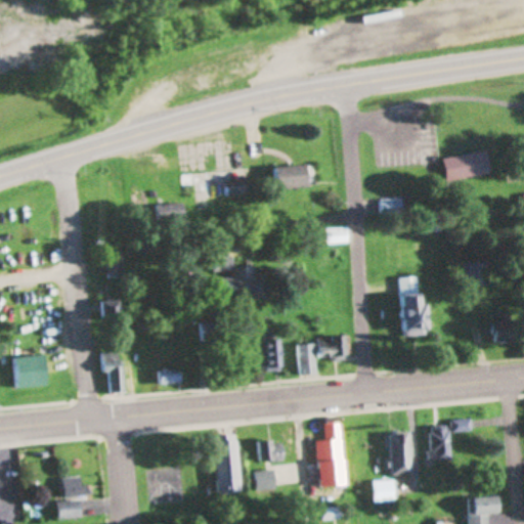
[(490,176),(487,153),(443,159),(447,182),(490,176)]
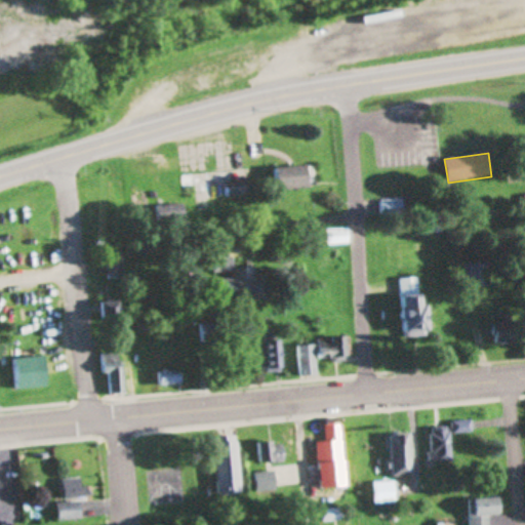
[(252,197),(249,166),(196,170),(199,210),(210,209),(210,201),(252,197)]
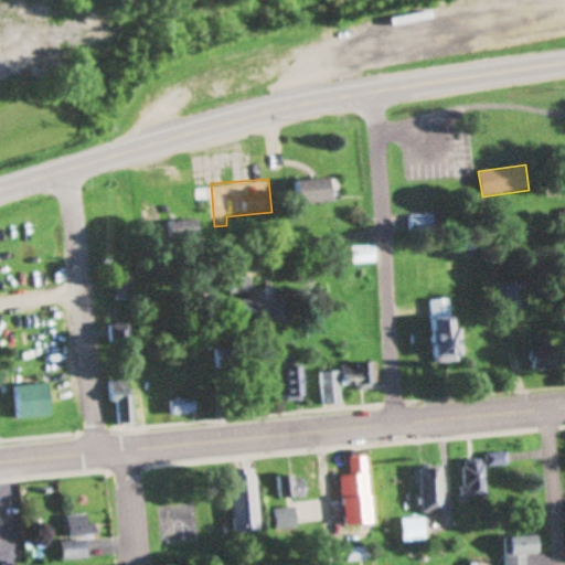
[(297,204),(331,204),(331,180),(297,180),(297,204)]
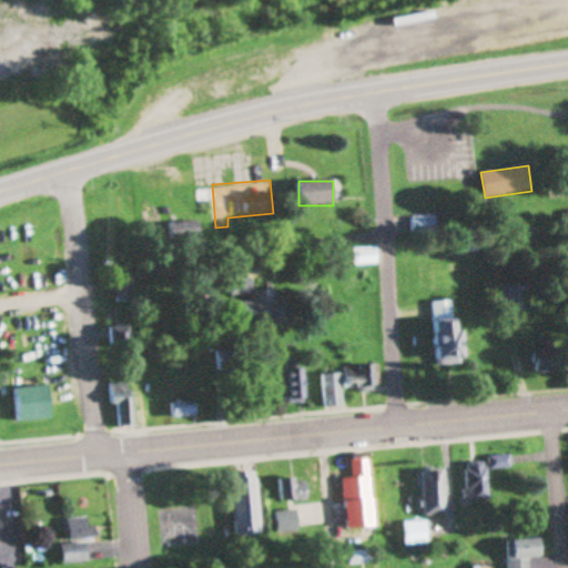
[(412,217),(412,232),(433,232),(433,217),(412,217)]
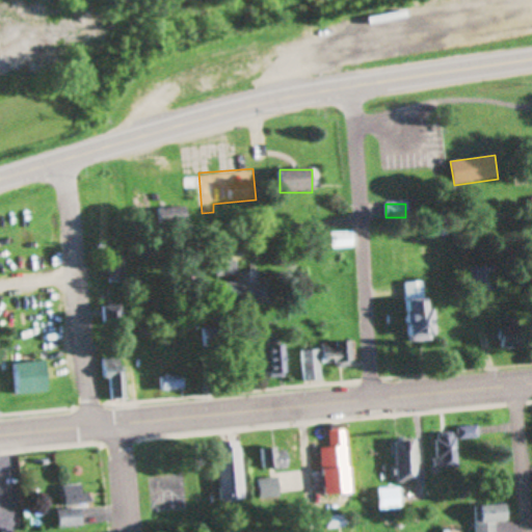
[(161,208),(161,228),(188,228),(188,208),(161,208)]
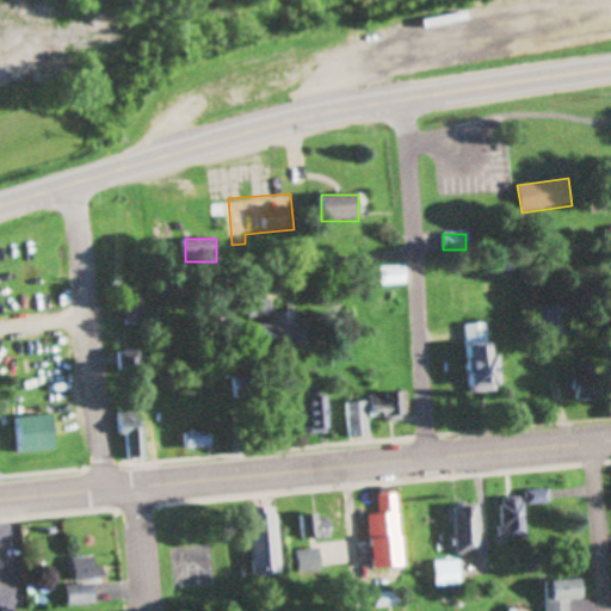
[(403,285),(403,267),(377,267),(377,285),(403,285)]
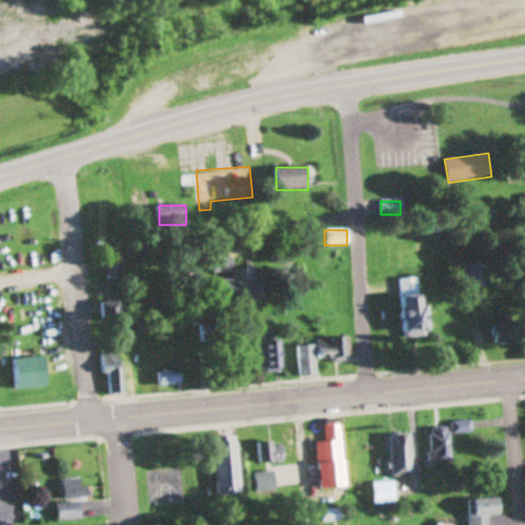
[(213,274),(234,273),(234,280),(223,280),(225,304),(260,301),(258,269),(235,270),(234,260),(245,259),(244,242),(211,245),(213,274)]
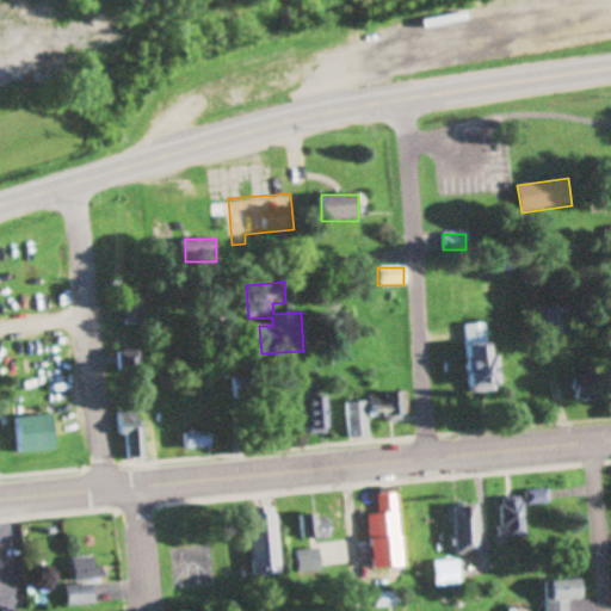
[(148,292),(129,292),(129,325),(148,325),(148,292)]
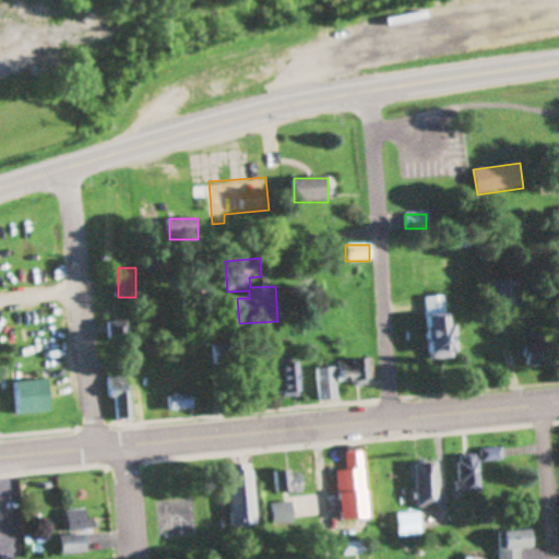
[(522,306),(520,281),(485,283),(487,309),(522,306)]
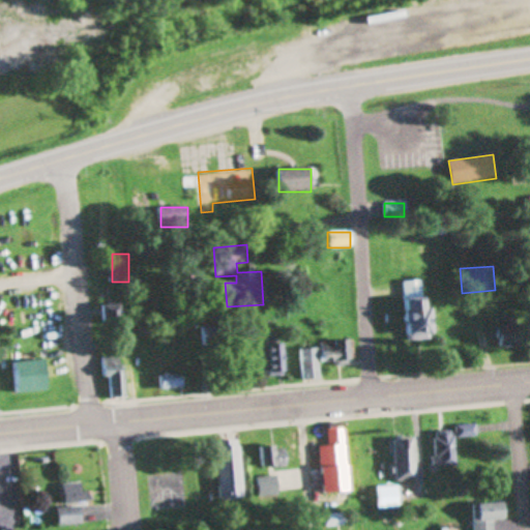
[(406,341),(429,340),(425,281),(403,282),(406,341)]
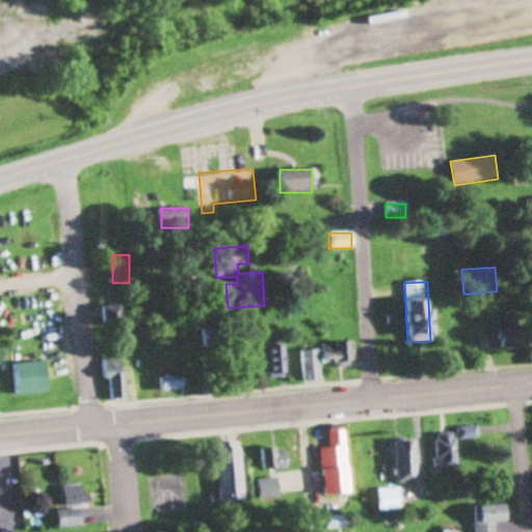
[(124,306),(105,306),(105,331),(124,331),(124,306)]
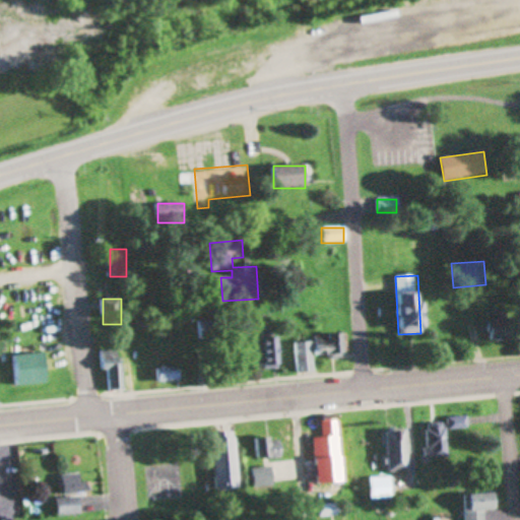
[(486,341),(513,341),(513,315),(486,315),(486,341)]
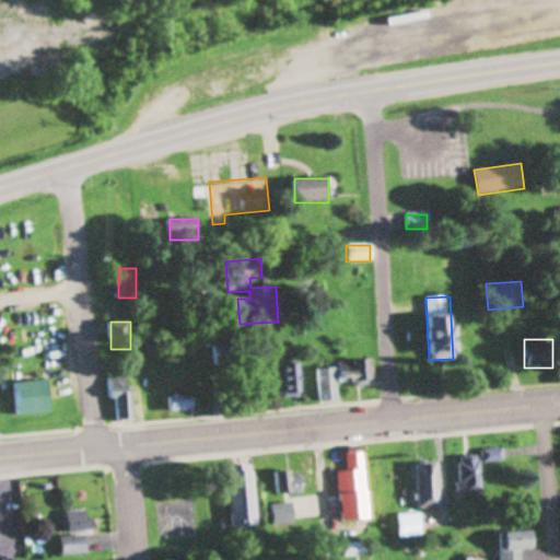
[(342,385),(375,381),(373,359),(340,363),(342,385)]
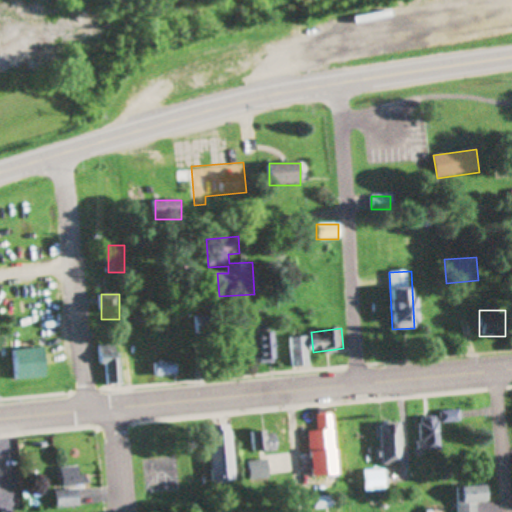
[(254,333),(254,363),(275,363),(275,333),(254,333)]
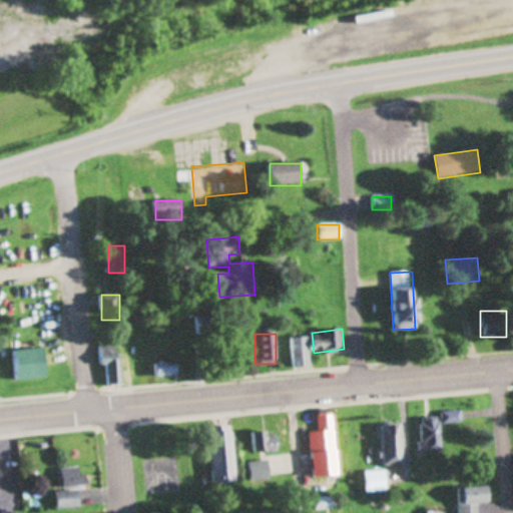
[(296,369),(312,367),(308,337),(293,339),(296,369)]
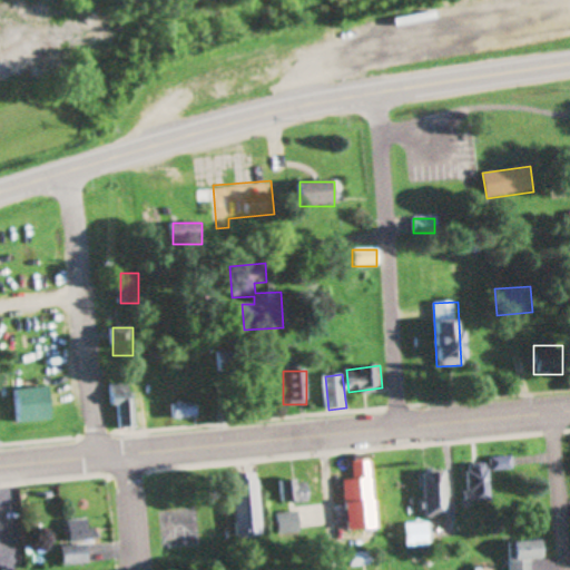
[(121,406),(121,428),(136,428),(136,384),(114,384),(114,406),(121,406)]
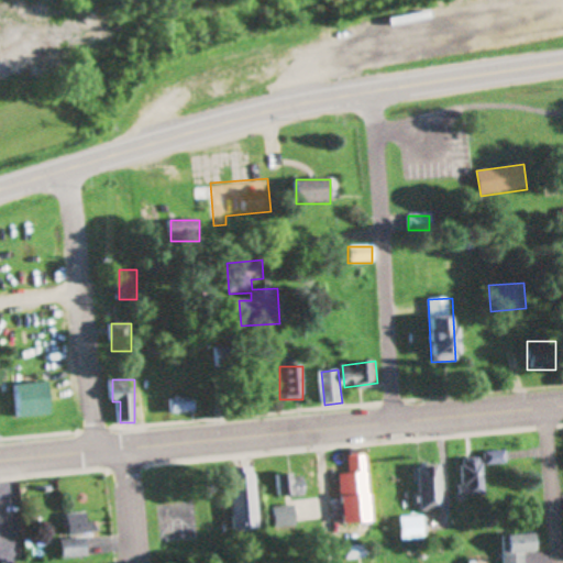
[(18,385),(20,419),(53,416),(51,383),(18,385)]
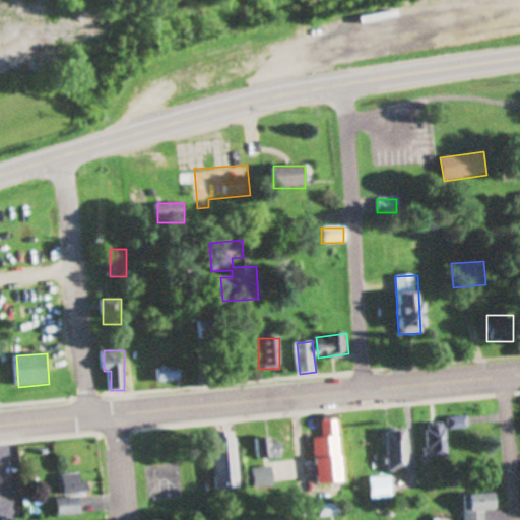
[(180,369),(159,369),(159,382),(180,382),(180,369)]
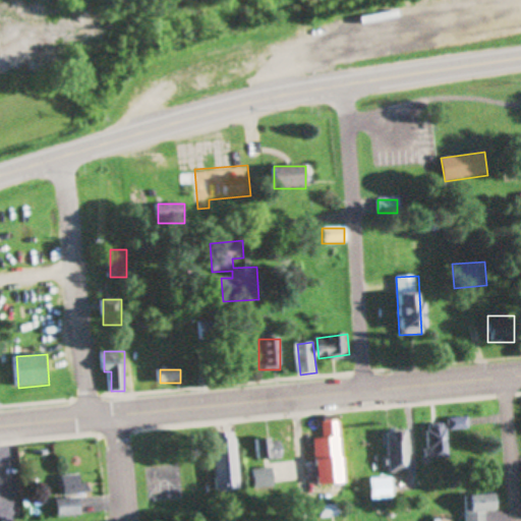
[(329,456),(342,455),(341,419),(328,419),(329,456)]
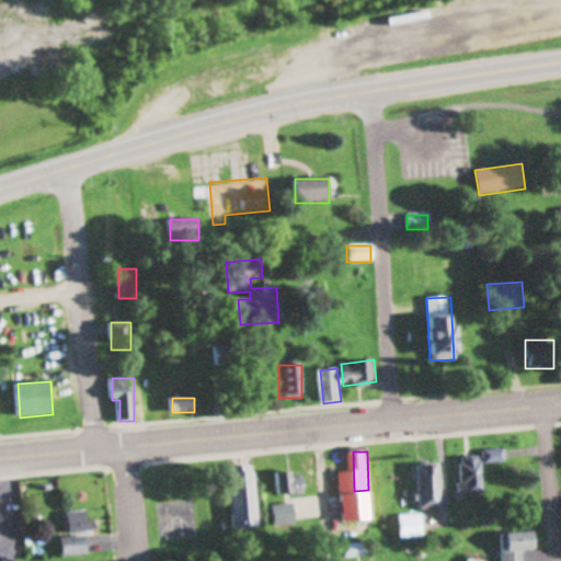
[(484,451),(484,462),(501,461),(501,451),(484,451)]
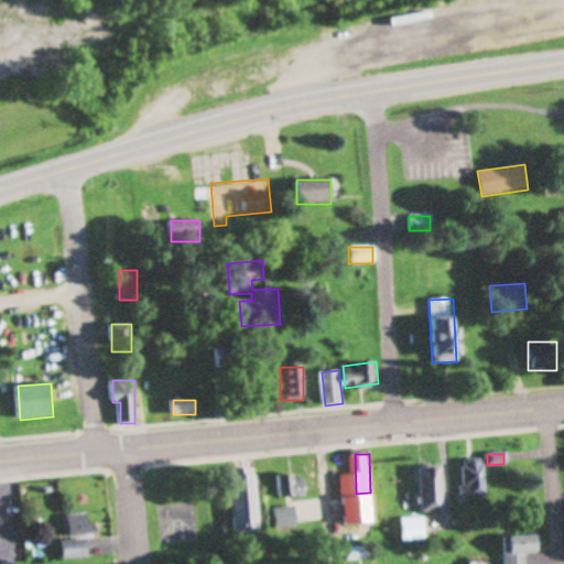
[(485,459),(464,459),(464,496),(485,496),(485,459)]
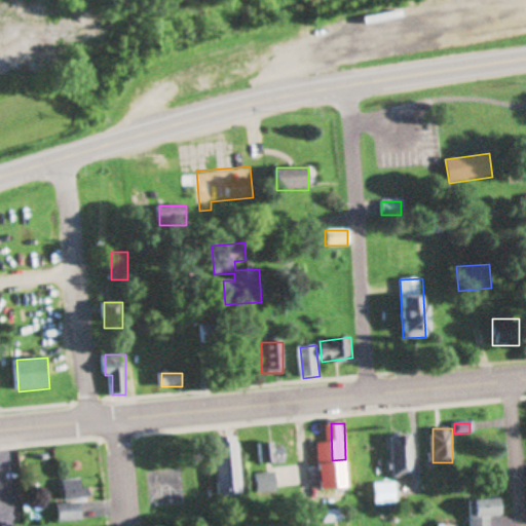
[(414,478),(412,434),(391,435),(393,479),(414,478)]
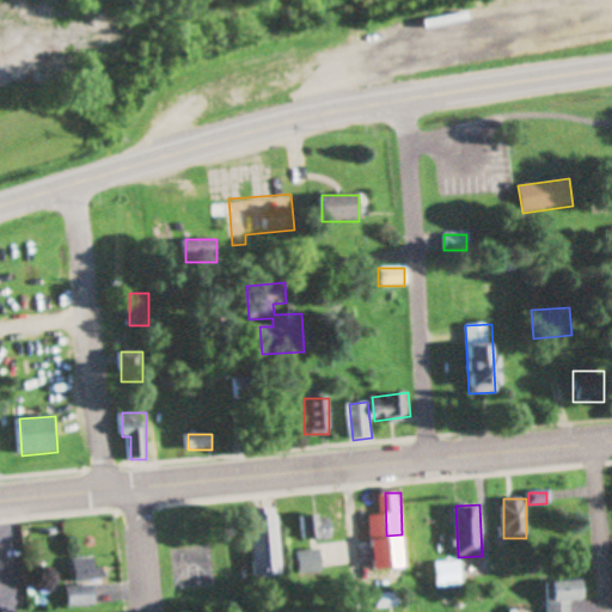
[(276,510),(250,513),(256,577),(282,575),(276,510)]
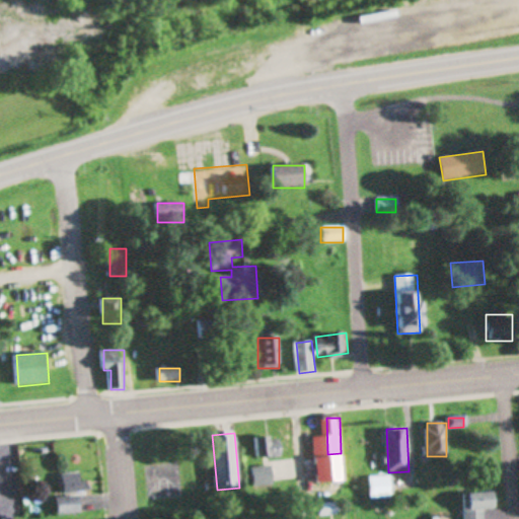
[(273,434),(255,437),(260,457),(276,454),(273,434)]
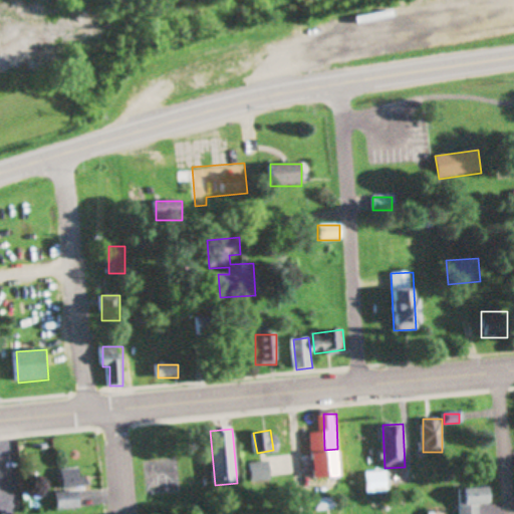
[(338,465),(338,456),(320,456),(320,465),(338,465)]
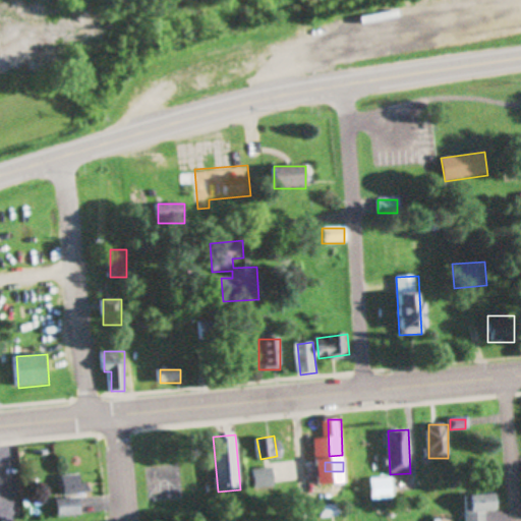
[(255,488),(275,488),(275,469),(255,469),(255,488)]
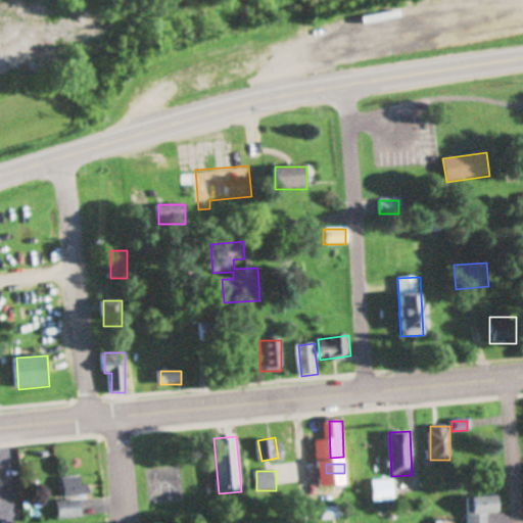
[(65,476),(65,496),(92,496),(92,476),(65,476)]
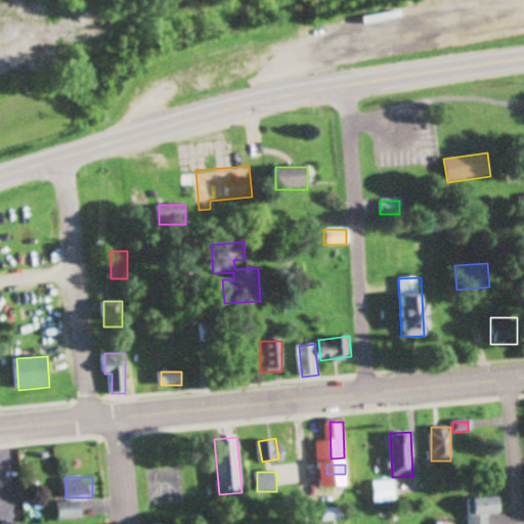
[(396,481),(375,481),(375,504),(396,504),(396,481)]
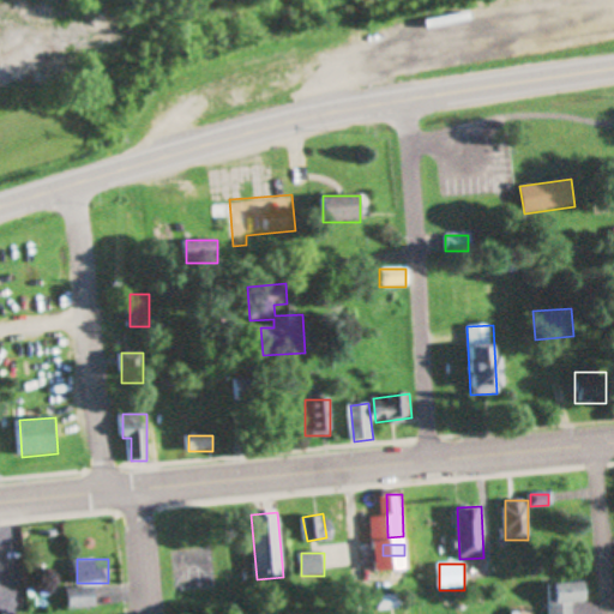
[(573,613),(573,603),(587,602),(585,583),(551,584),(552,613),(573,613)]
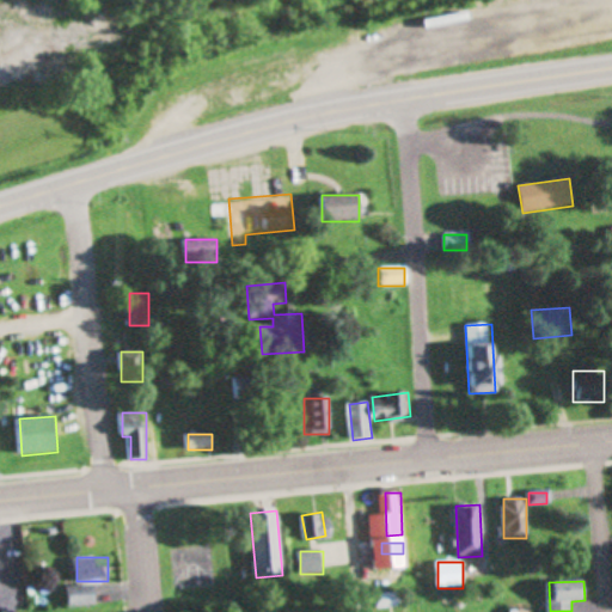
[(69,586),(69,607),(97,607),(97,586),(69,586)]
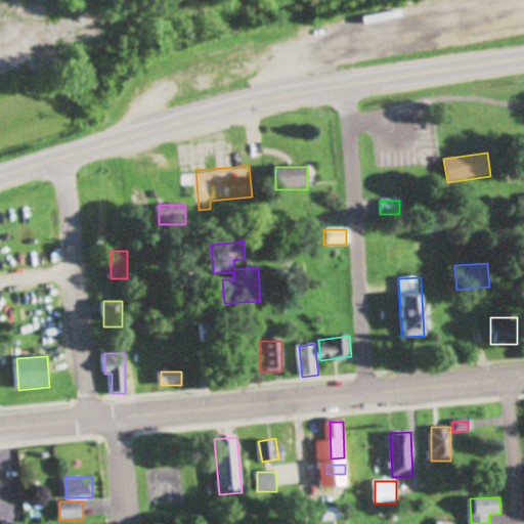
[(323,509),(323,521),(341,521),(341,509),(323,509)]
